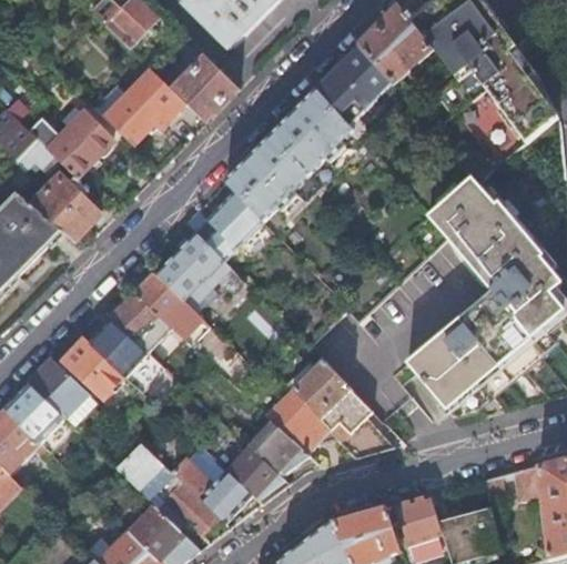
[(97,0),(89,8),(128,46),(133,40),(140,33),(144,38),(151,30),(148,27),(158,17),(140,0),(124,0),(120,4),(114,0),(97,0)]
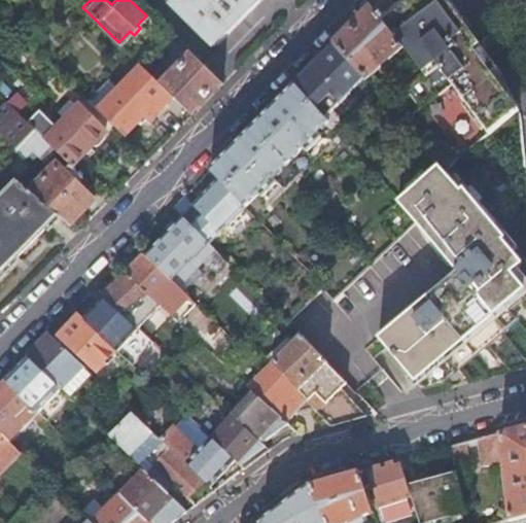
[(172,0),(171,1),(212,42),(214,40),(215,42),(256,0),(172,0)]
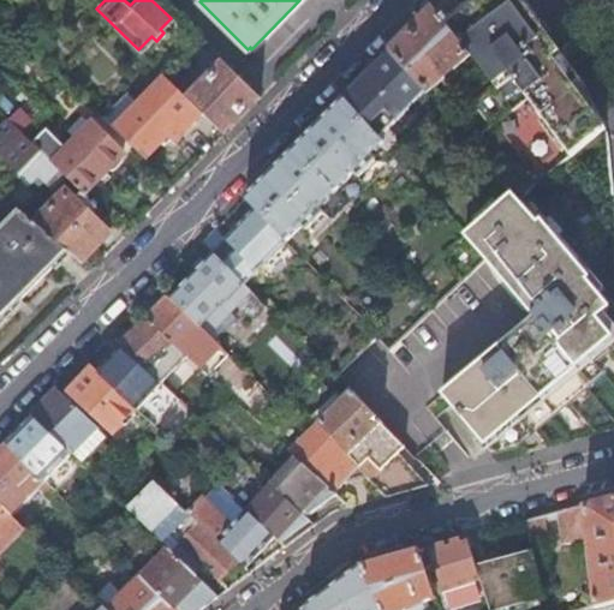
[(471,0),(443,21),(469,53),(492,81),(546,33),(520,0),(471,0)]
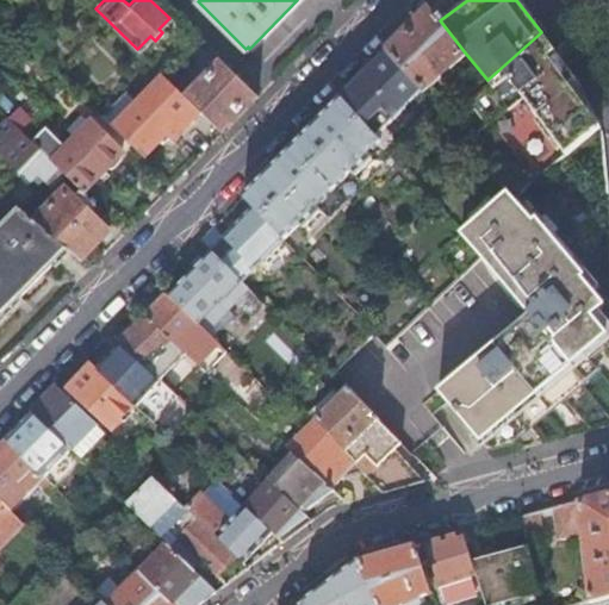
[(428,5),(386,48),(420,88),(433,103),(446,117),(452,111),(428,83),(439,74),(436,70),(446,62),(449,66),(465,52),(440,20),(428,5)]
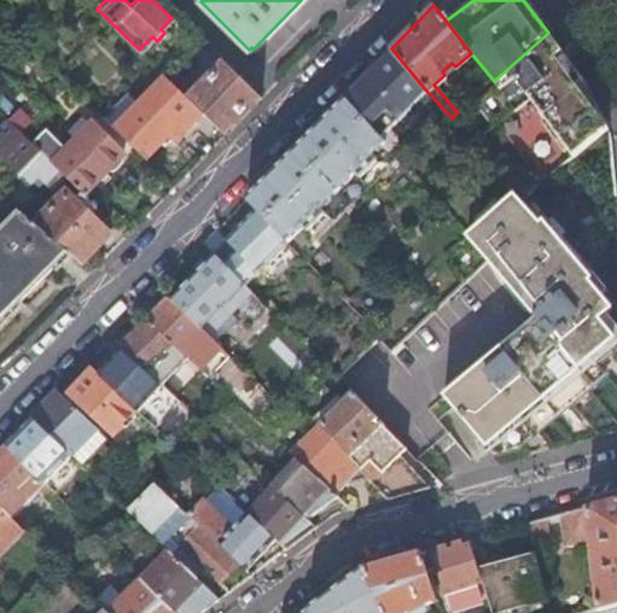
[(452,118),(514,192),(519,198),(606,124),(585,82),(577,70),(548,33),(494,81),(458,112),(452,118)]
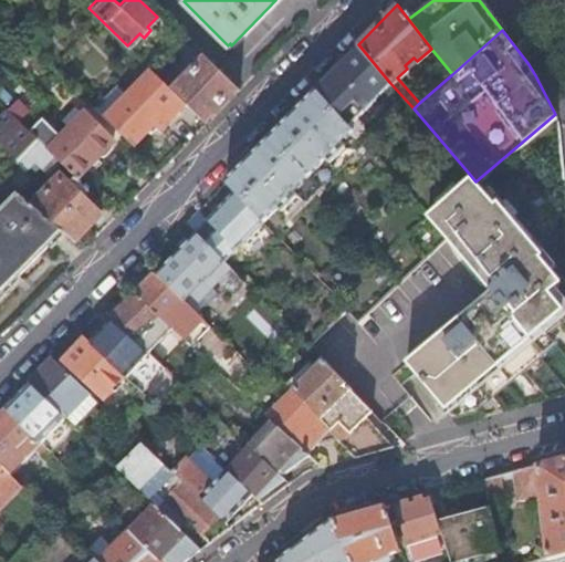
[(358,44),(314,89),(347,125),(365,107),(366,107),(376,96),(375,96),(389,82),(358,44)]
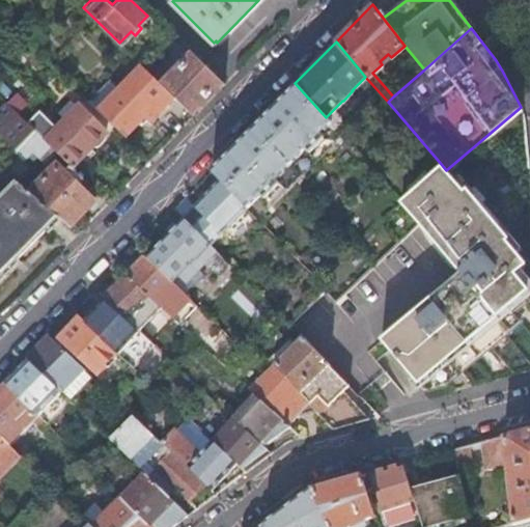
[(172,95),(192,114),(223,82),(191,50),(163,79),(159,76),(156,78),(160,82),(172,95)]
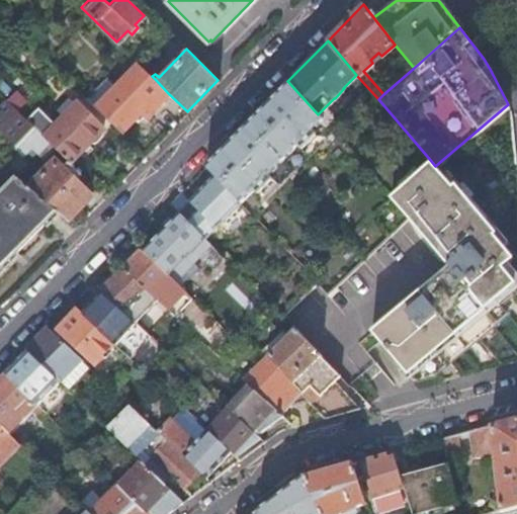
[(93,104),(119,131),(139,111),(145,117),(168,93),(156,80),(152,76),(147,71),(139,63),(137,62),(114,84),(93,104)]
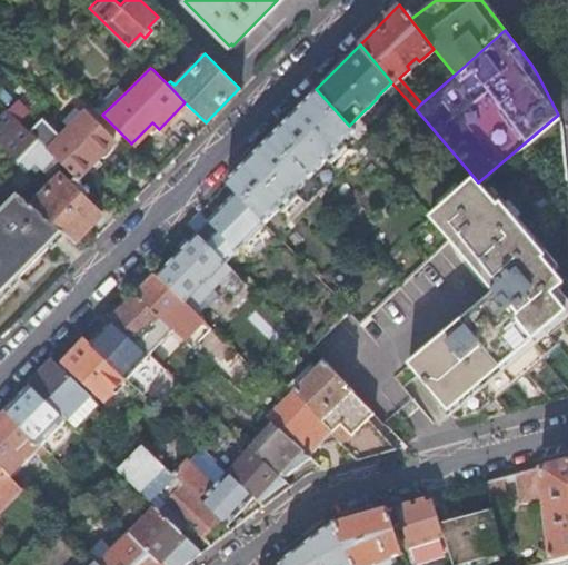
[(93,106),(102,115),(126,92),(116,82),(93,106)]
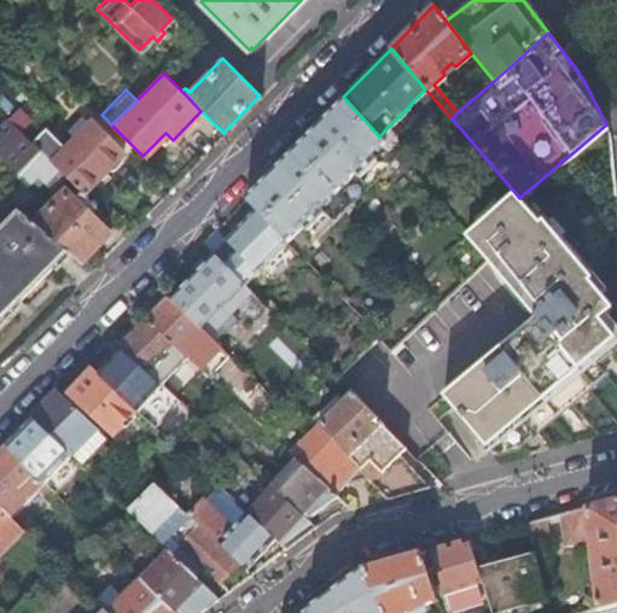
[(343,97),(296,146),(336,190),(355,171),(359,175),(377,157),(372,153),(383,141),(379,136),(343,97)]
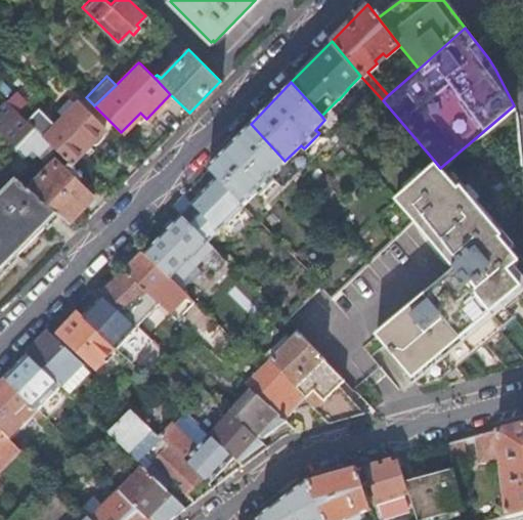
[(53,146),(69,162),(70,163),(90,141),(96,141),(102,135),(101,133),(99,131),(102,128),(76,102),(52,127),(26,101),(16,111),(34,127),(48,141),(53,146)]
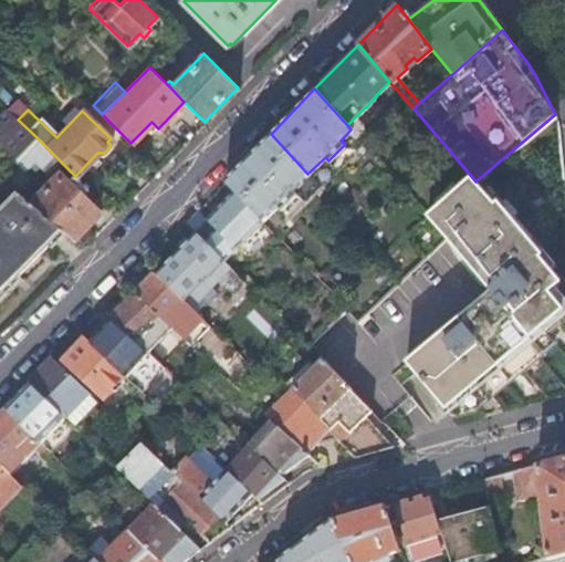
[(18,120),(0,135),(0,141),(17,158),(37,137),(18,120)]
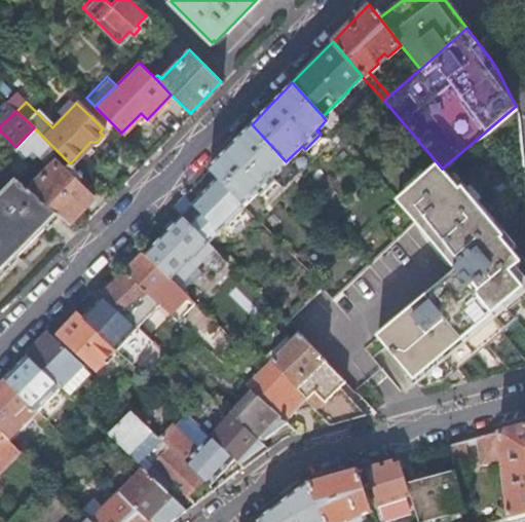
[(209,168),(218,177),(245,203),(257,191),(261,195),(276,180),(272,176),(286,161),(252,124),(209,168)]
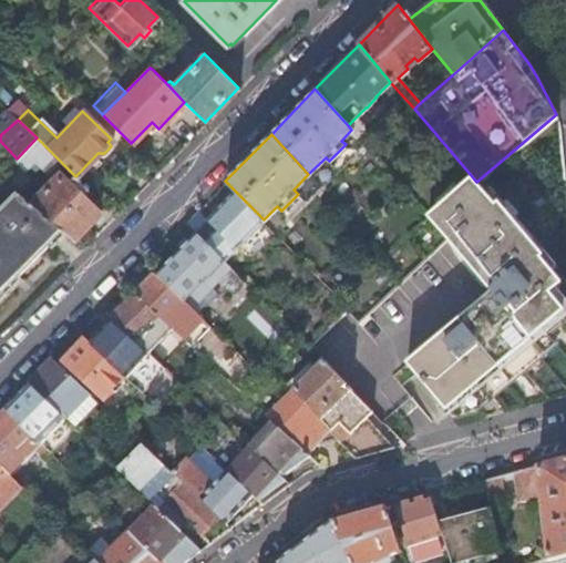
[(37,137),(17,159),(16,160),(24,167),(33,159),(40,165),(52,153),(37,137)]
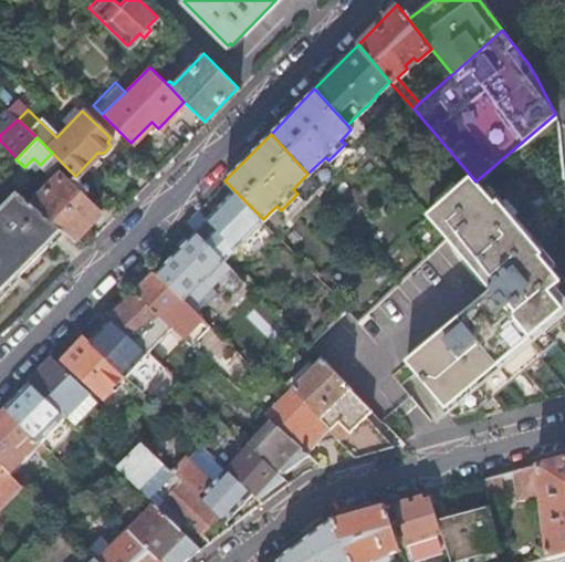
[(30,203),(60,229),(73,240),(98,214),(81,196),(89,188),(75,176),(74,175),(66,183),(58,174),(30,203)]
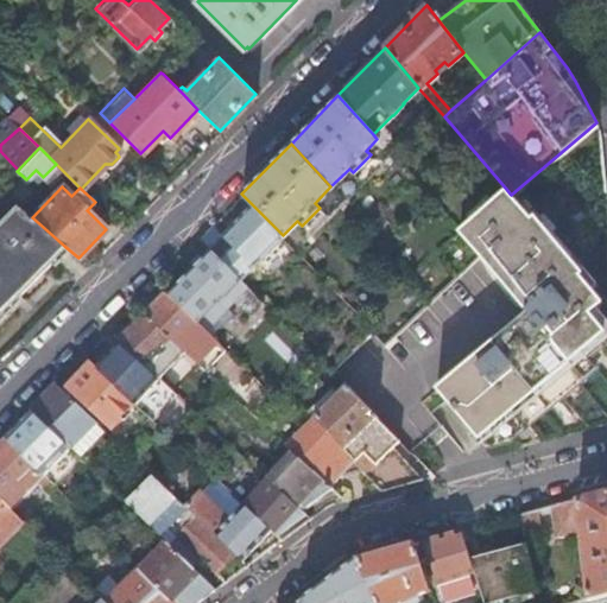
[(511,195),(506,189),(459,230),(476,251),(524,303),(432,385),(484,440),(510,440),(595,365),(582,350),(604,330),(606,329),(606,293),(599,296),(511,195)]
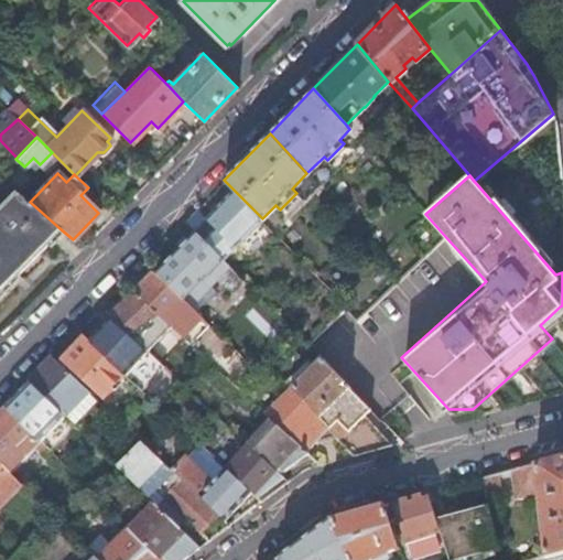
[(197,207),(185,218),(195,228),(223,258),(262,218),(234,190),(206,216),(197,207)]
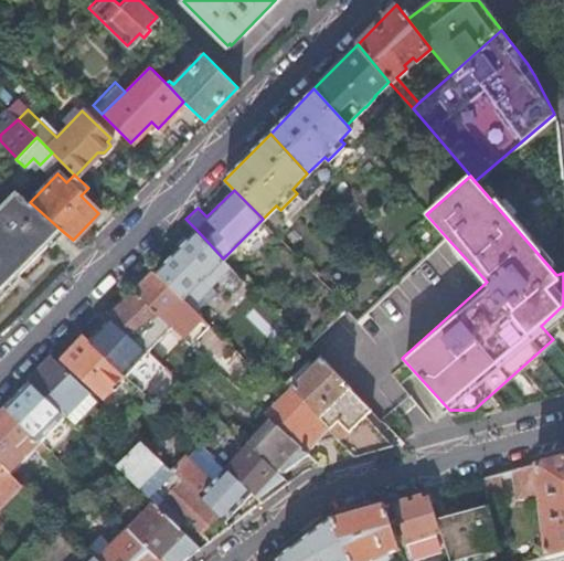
[(0,287),(60,229),(30,202),(29,202),(16,191),(0,205),(0,287)]
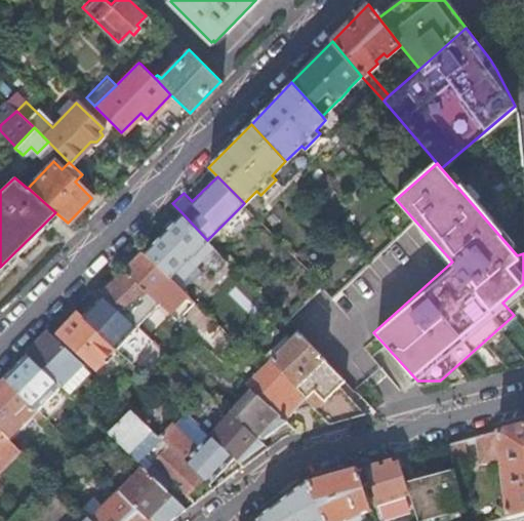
[(198,268),(208,278),(226,259),(208,241),(207,240),(182,212),(162,233),(144,251),(170,277),(179,286),(198,268)]
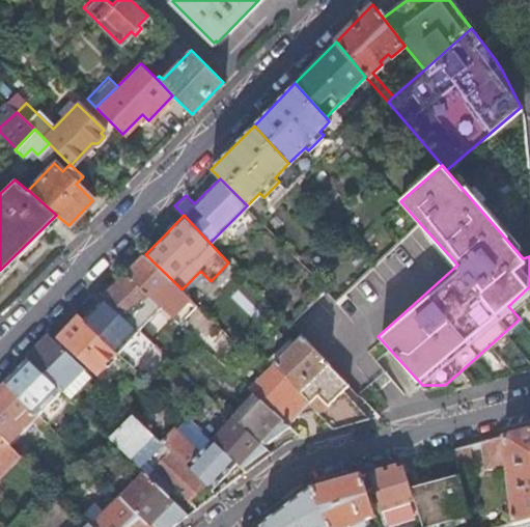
[(149,295),(154,299),(178,323),(197,304),(182,289),(172,280),(145,254),(127,274),(149,295)]
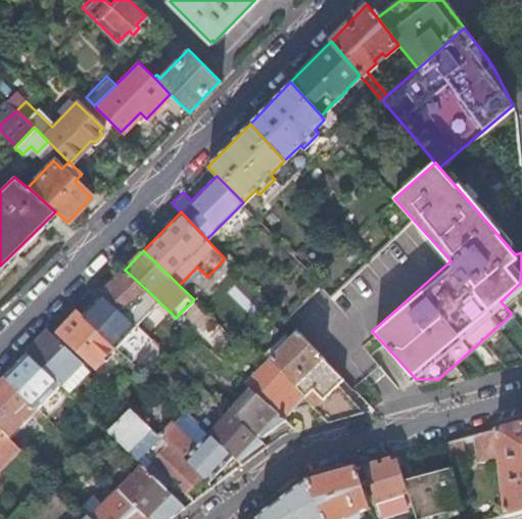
[(124,314),(147,290),(125,270),(102,293),(124,314)]
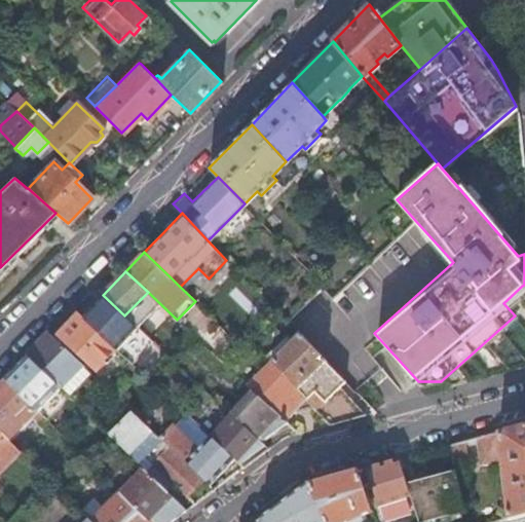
[(132,363),(152,339),(137,326),(136,326),(124,315),(103,295),(81,318),(115,349),(116,348),(127,360),(132,363)]
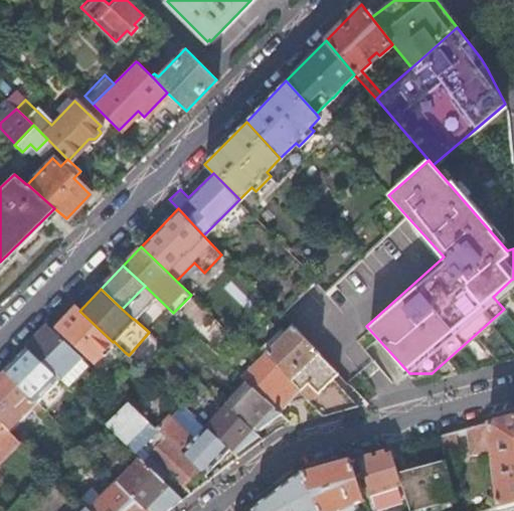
[(113,342),(79,311),(76,308),(58,327),(72,340),(75,337),(86,347),(83,349),(96,360),(113,342)]
